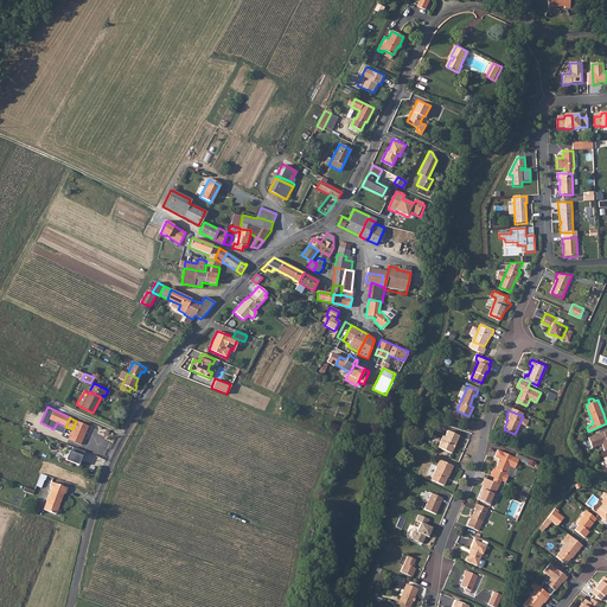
[(88,426),(76,421),(72,429),(69,439),(80,443),(88,426)]
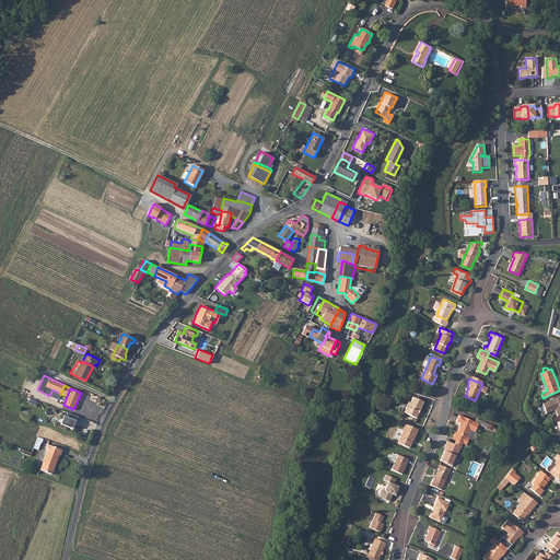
[(408,400),(404,411),(416,417),(423,400),(412,396),(410,401),(408,400)]
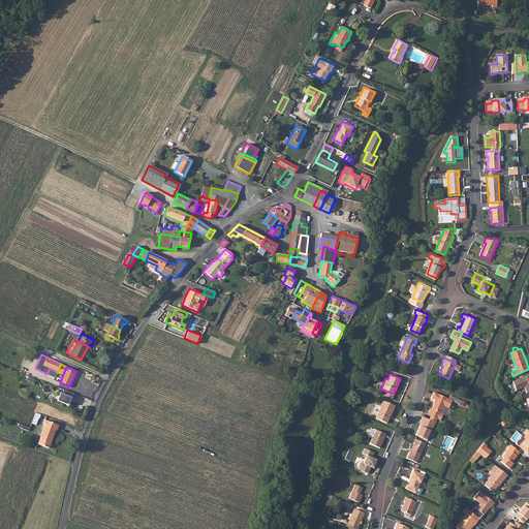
[(528,374),(512,381),(517,390),(524,386),(526,392),(528,391),(528,374)]
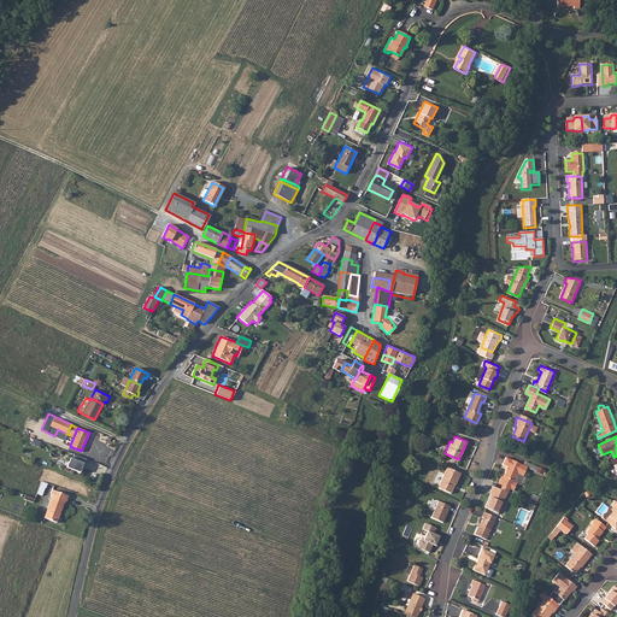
[(72,454),(71,458),(68,457),(65,468),(80,472),(84,458),(72,454)]
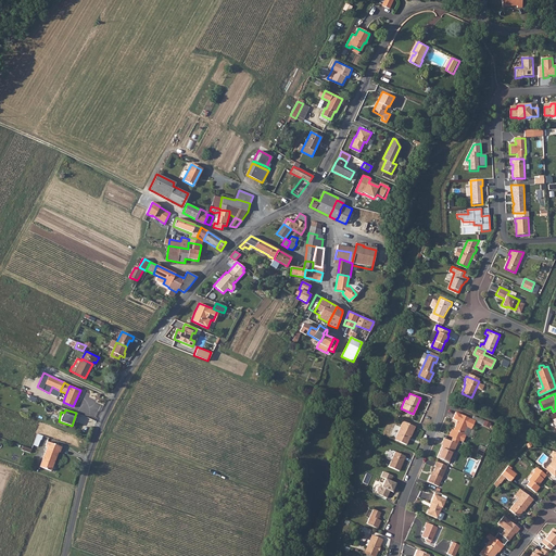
[(456,419),(453,429),(463,433),(466,426),(470,428),(475,419),(455,412),(452,417),(456,419)]
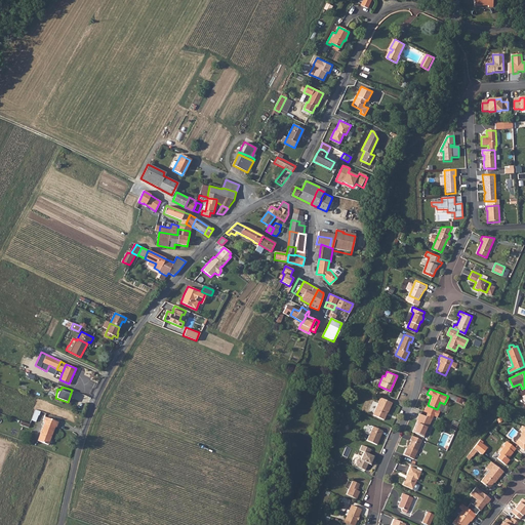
[(392,402),(379,397),(372,413),(384,418),(387,411),(388,411),(392,402)]
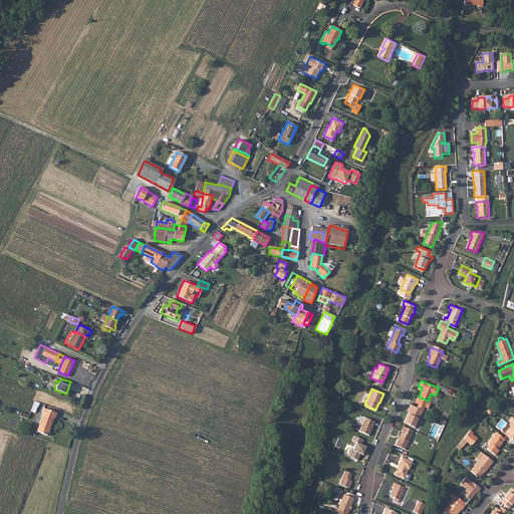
[(30,412),(34,413),(38,403),(34,401),(30,412)]
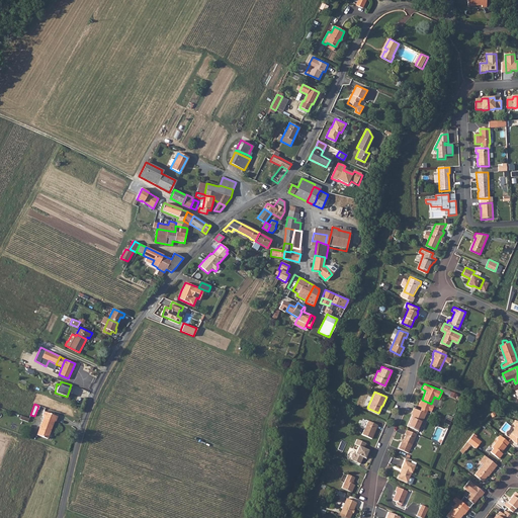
[(413,413),(408,425),(418,430),(425,413),(413,407),(411,412),(413,413)]
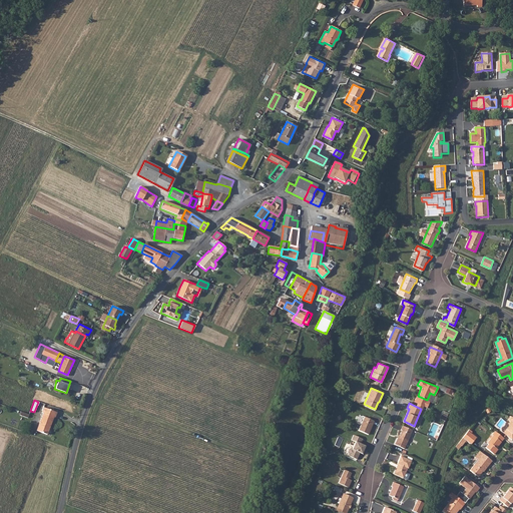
[(54,417),(56,412),(44,407),(41,412),(43,413),(36,430),(46,434),(53,417),(54,417)]
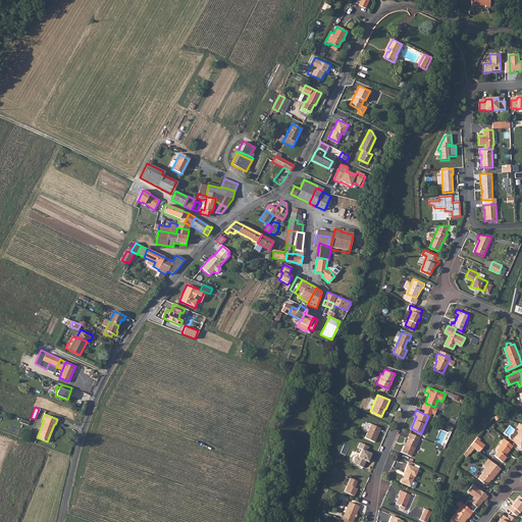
[(521,445),(521,423),(519,422),(518,425),(519,428),(518,430),(518,432),(512,440),(521,447),(521,445)]
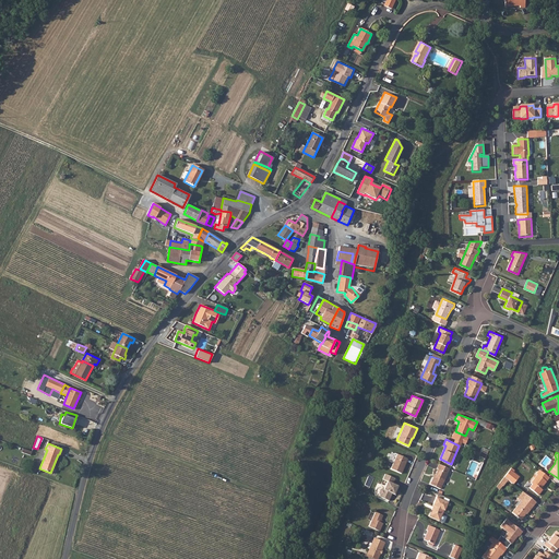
[(397,453),(391,468),(401,473),(407,458),(397,453)]
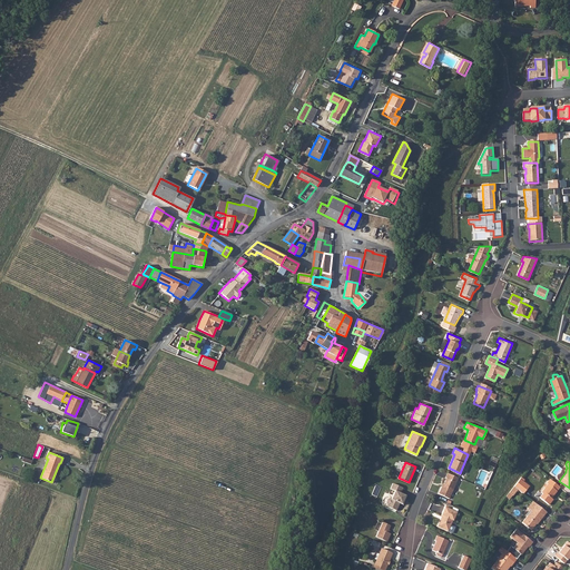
[(438,492),(449,498),(458,477),(446,472),(445,477),(443,483),(442,483),(438,492)]
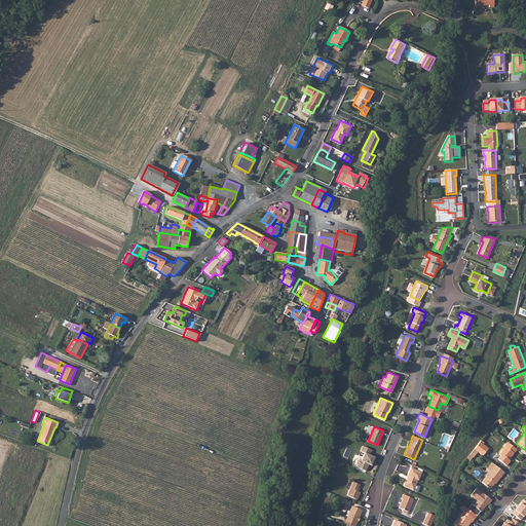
[(478,451),(483,454),(488,448),(483,443),(480,441),(474,448),(478,451)]
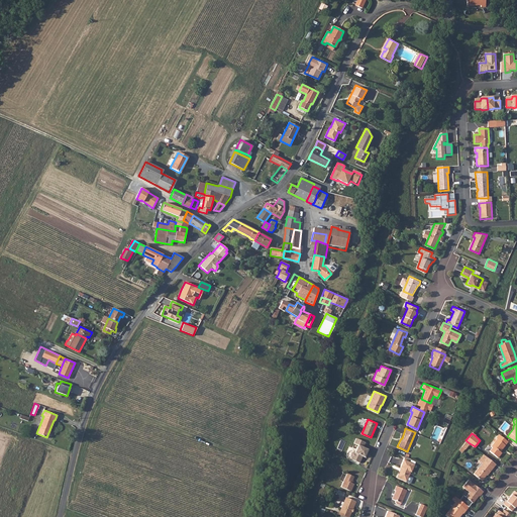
[(502,452),(500,451),(508,441),(498,433),(496,437),(497,438),(491,445),(492,447),(490,450),(498,457),(502,452)]
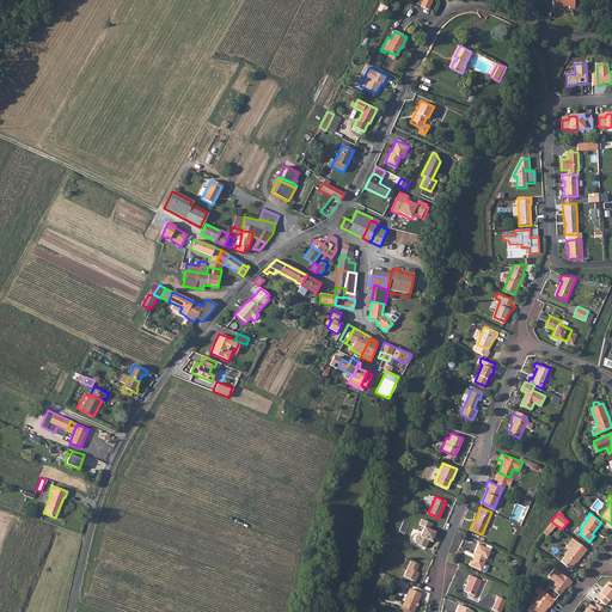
[(421,534),(420,534),(416,536),(415,538),(416,542),(421,543),(420,544),(427,548),(429,539),(433,540),(434,537),(435,537),(438,532),(430,528),(433,522),(422,518),(420,524),(424,526),(421,534)]
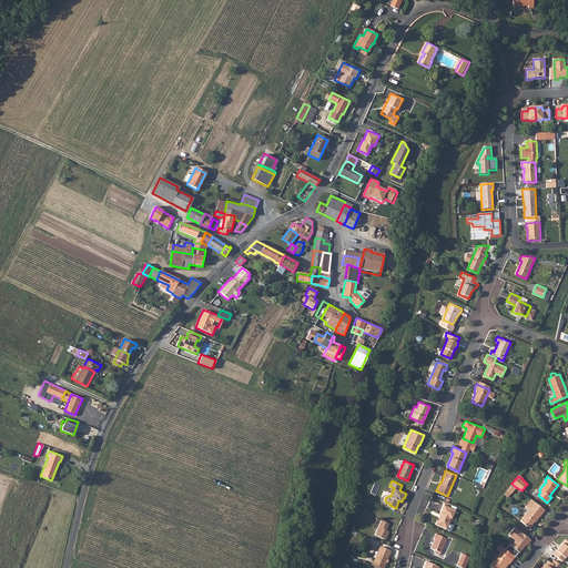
[(516,487),(511,484),(504,494),(507,496),(510,493),(516,487)]
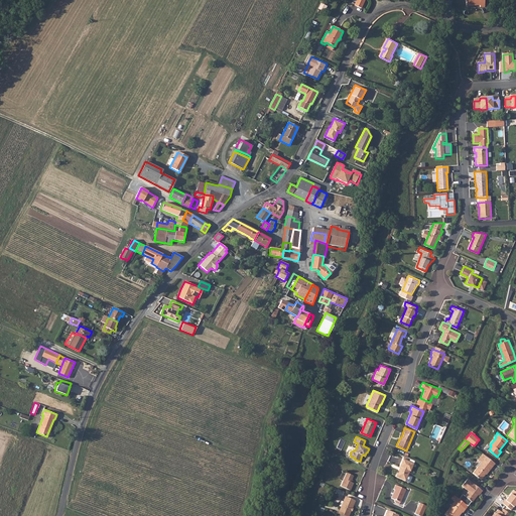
[(486,456),(482,453),(478,459),(481,462),(483,459),(484,459),(486,456)]
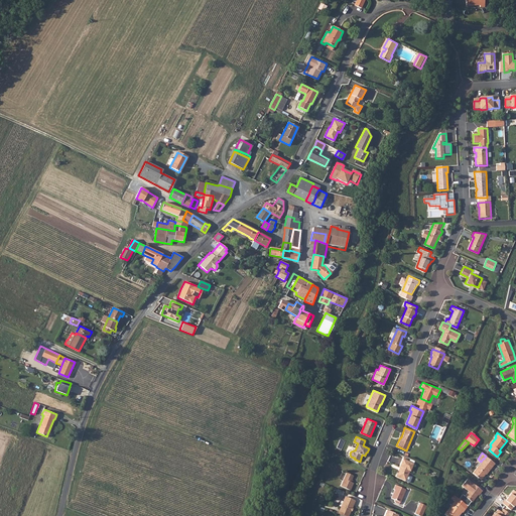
[(495,463),(486,456),(484,459),(483,459),(481,462),(473,473),(481,479),(486,472),(487,473),(492,466),(495,463)]
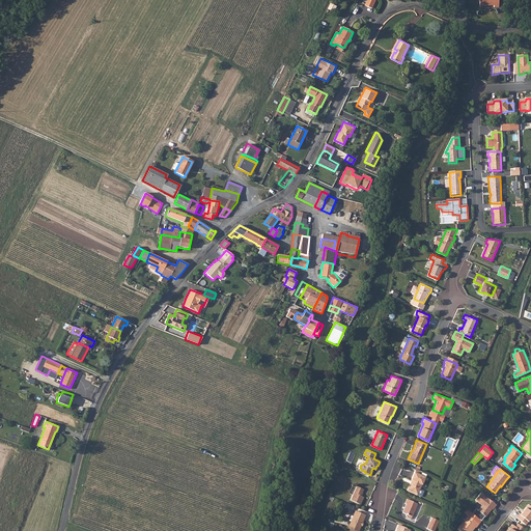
[(411,479),(407,490),(416,494),(420,483),(421,483),(424,476),(413,471),(410,479),(411,479)]
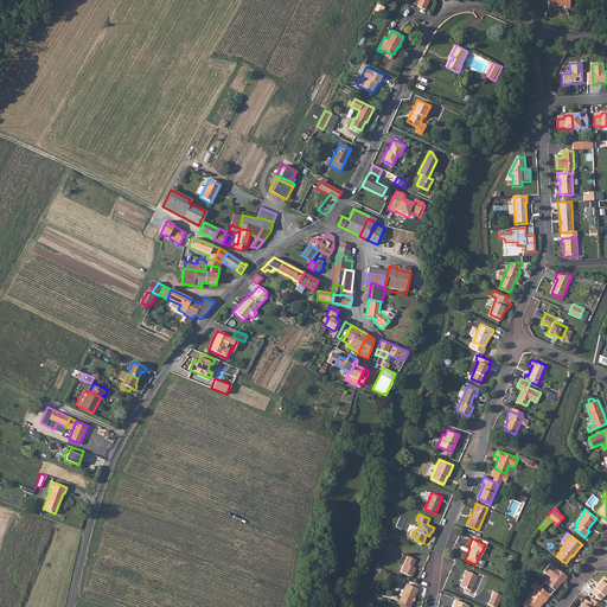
[(407,555),(400,570),(411,575),(415,567),(411,566),(415,558),(407,555)]
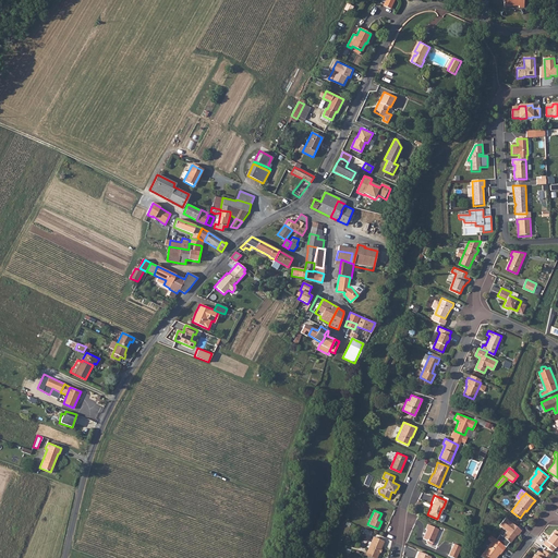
[(521,530),(505,517),(499,525),(506,530),(502,535),(499,533),(496,538),(506,546),(509,542),(510,542),(516,535),(518,534),(521,530)]
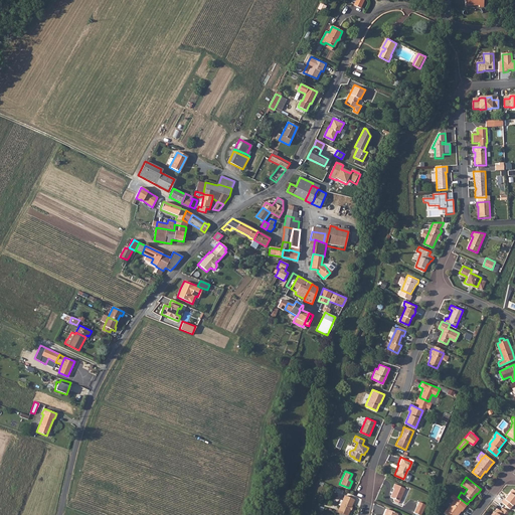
[(393,500),(397,502),(403,487),(393,482),(391,487),(392,487),(389,496),(392,497),(392,498),(392,499),(392,500),(393,500)]
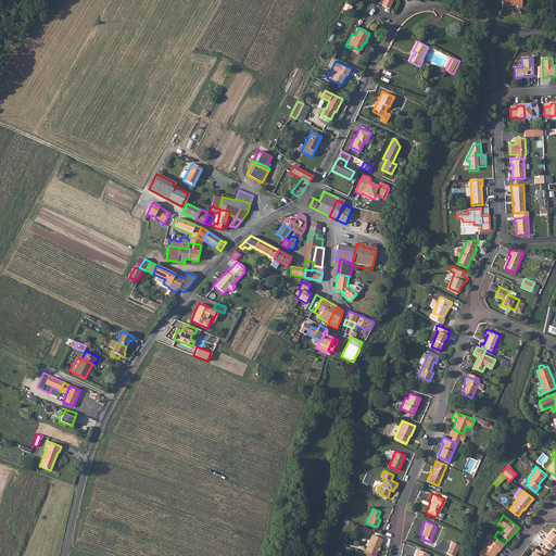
[(540,541),(550,548),(555,541),(555,530),(553,527),(544,538),(543,538),(540,541)]
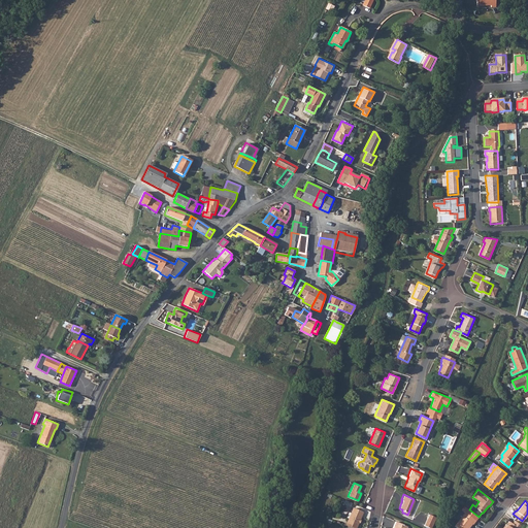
[(352,506),(344,524),(355,527),(362,510),(352,506)]
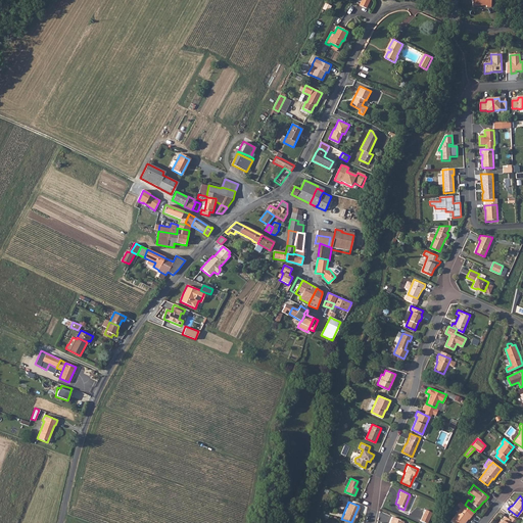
[(450,520),(454,522),(462,522),(467,517),(468,518),(471,515),(461,507),(450,520)]
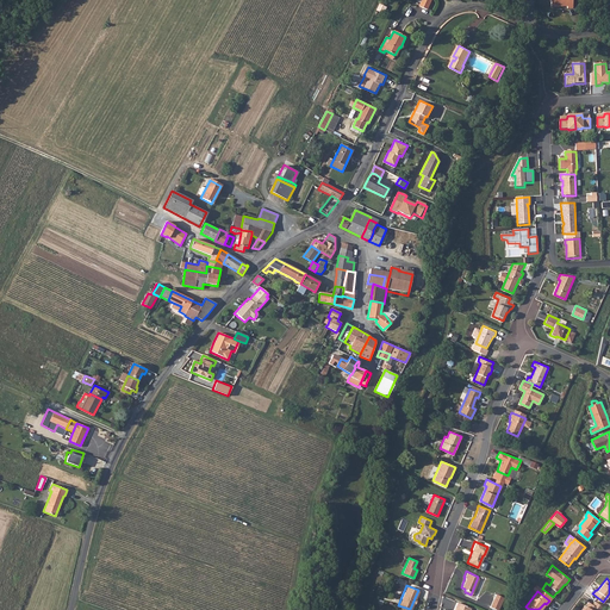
[(490,609),(493,609),(498,609),(503,598),(493,596),(490,609)]
